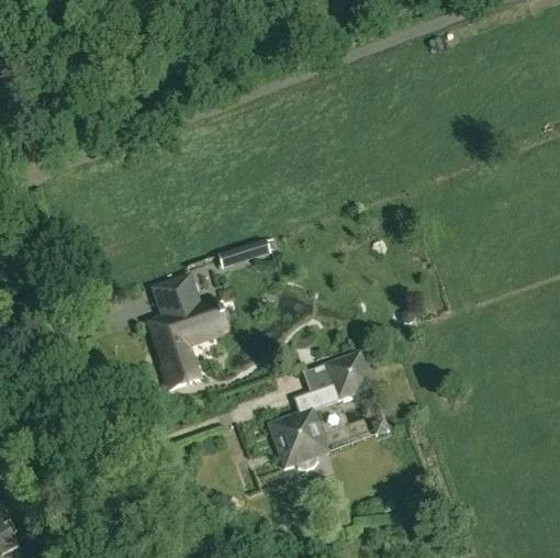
[(247,259),(246,256),(254,254),(250,243),(243,245),(243,244),(227,249),(232,264),(247,259)]
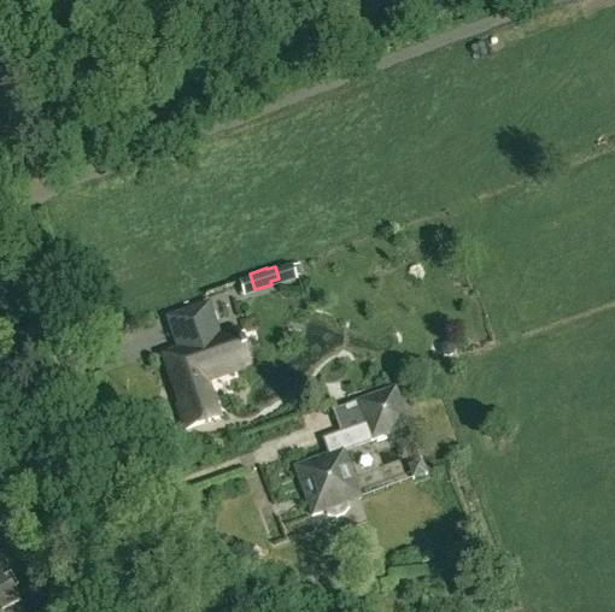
[(255,289),(250,274),(236,277),(241,293),(255,289)]
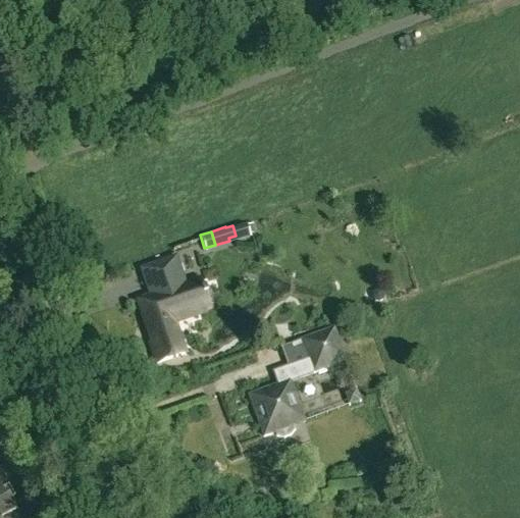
[(148,341),(155,360),(183,351),(170,315),(207,303),(204,293),(206,292),(204,287),(202,288),(199,277),(184,282),(174,254),(140,266),(149,295),(137,299),(151,340),(148,341)]
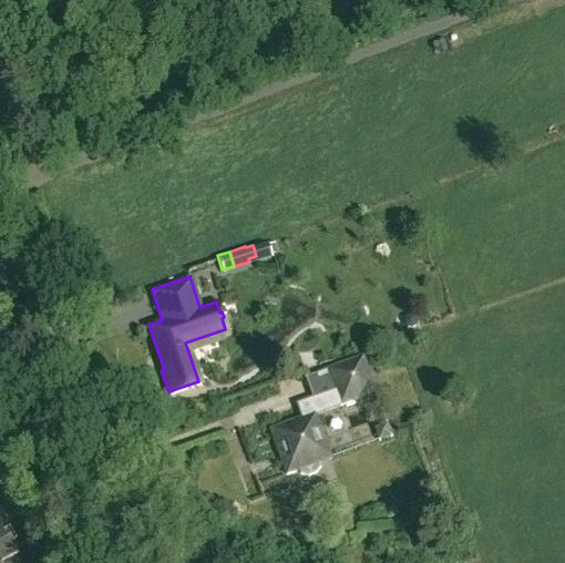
[(406,324),(407,324),(412,323),(413,321),(413,320),(414,319),(414,318),(414,317),(414,316),(413,316),(413,315),(413,314),(412,313),(410,313),(410,311),(409,311),(408,311),(408,313),(407,313),(406,313),(404,314),(403,315),(402,316),(402,317),(402,318),(402,319),(402,320),(402,321),(402,323),(403,323),(406,324)]
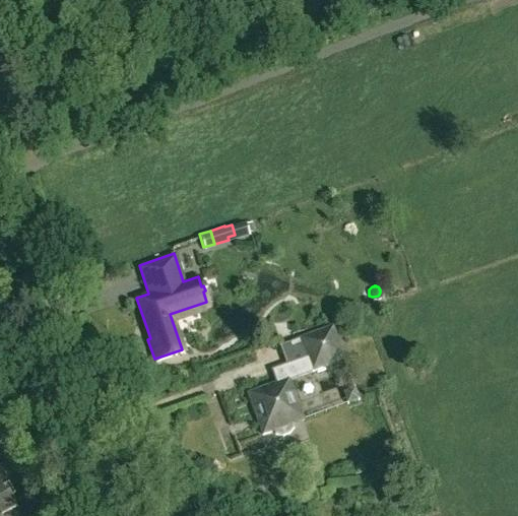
[(87,305),(90,315),(106,310),(103,300),(87,305)]
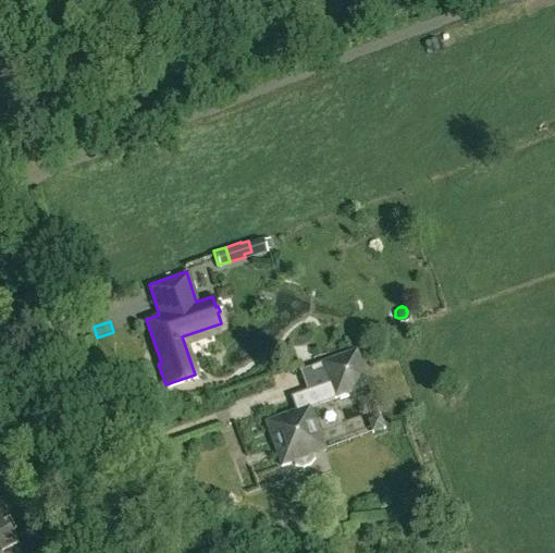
[(315,454),(313,450),(325,445),(310,403),(369,381),(356,346),(299,367),(307,386),(296,391),(297,396),(293,397),(296,406),(264,417),(281,462),(293,457),(295,462),(303,463),(309,459),(315,454)]
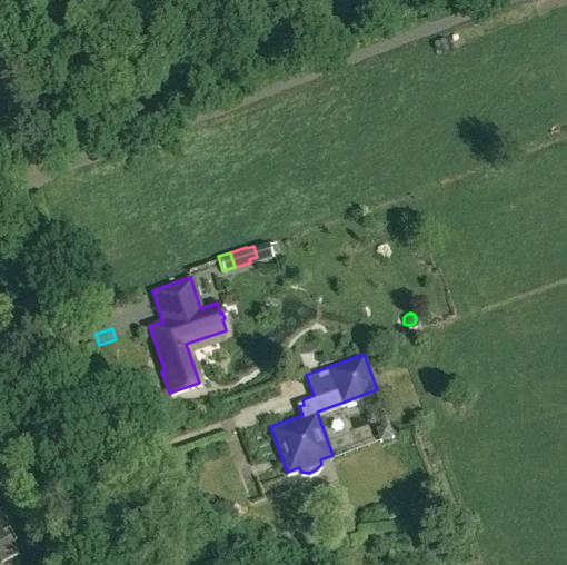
[(0,564),(11,564),(23,559),(12,541),(17,538),(9,525),(1,529),(0,526),(0,564)]
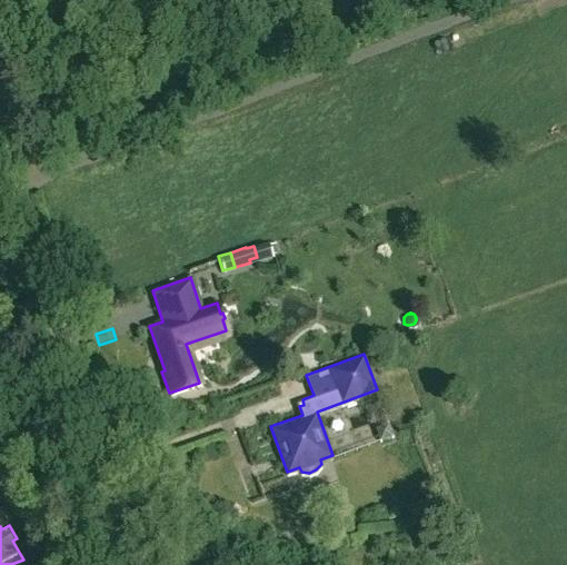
All buildings are outlined.
